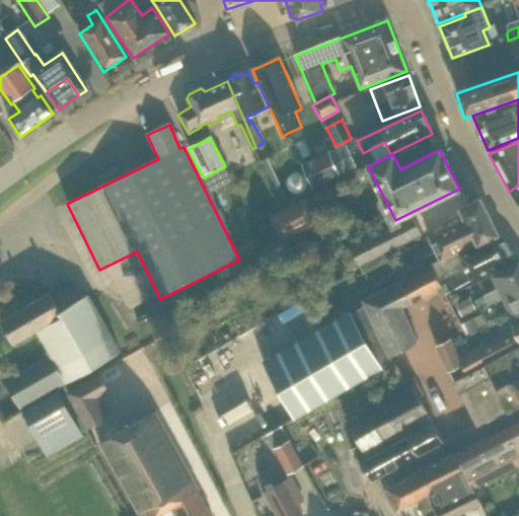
[(301,166),(313,188),(339,175),(329,154),(301,166)]
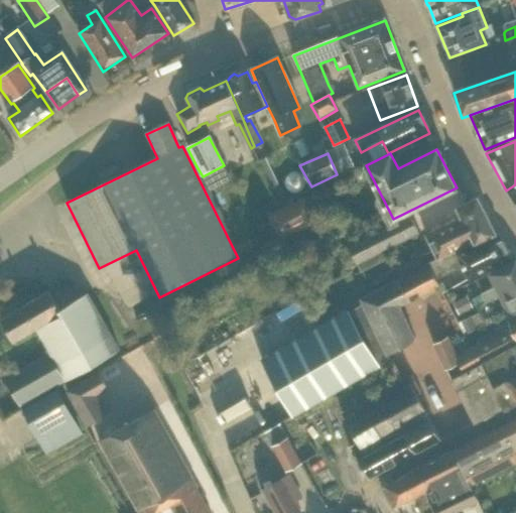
[(203,176),(207,185),(227,175),(222,166),(203,176)]
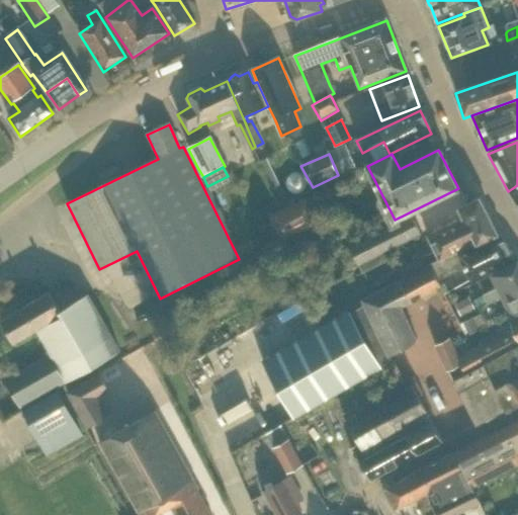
[(517,186),(508,192),(517,207),(517,186)]
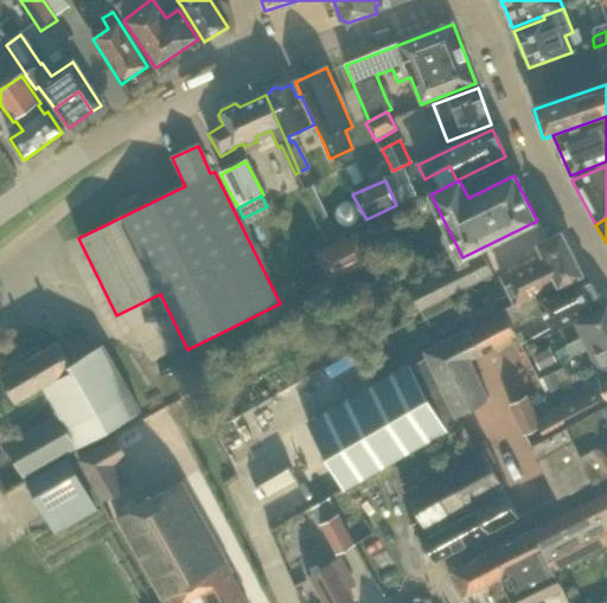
[(471,320),(475,328),(504,314),(528,301),(535,297),(582,275),(561,233),(537,245),(543,256),(500,277),(510,296),(492,305),(493,308),(471,320)]
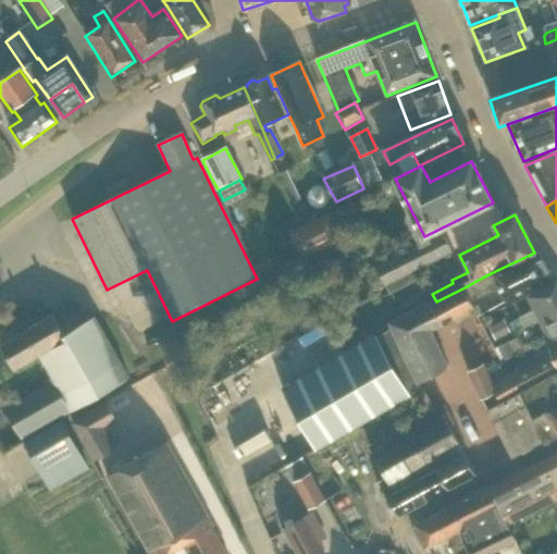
[(330,217),(312,225),(293,235),(306,261),(343,243),(330,217)]
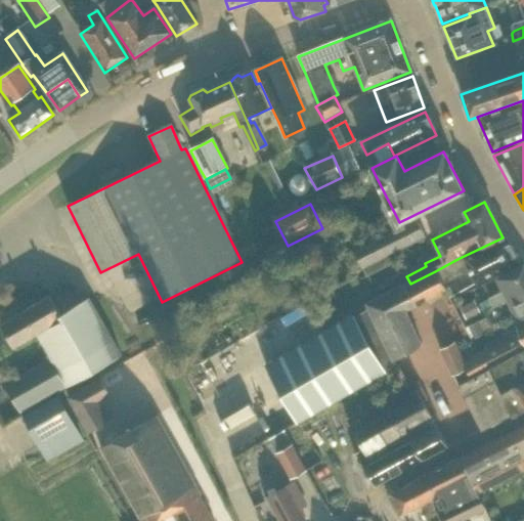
[(390,256),(426,239),(416,218),(353,250),(366,277),(394,264),(390,256)]
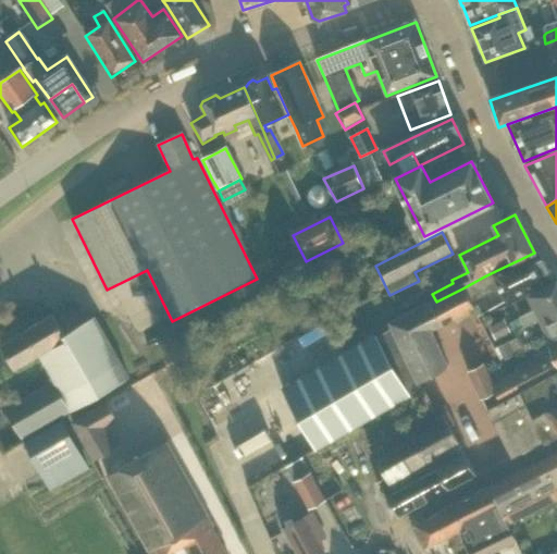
[(491,273),(484,277),(462,288),(470,303),(497,288),(505,303),(553,280),(536,254),(535,254),(534,253),(491,273)]
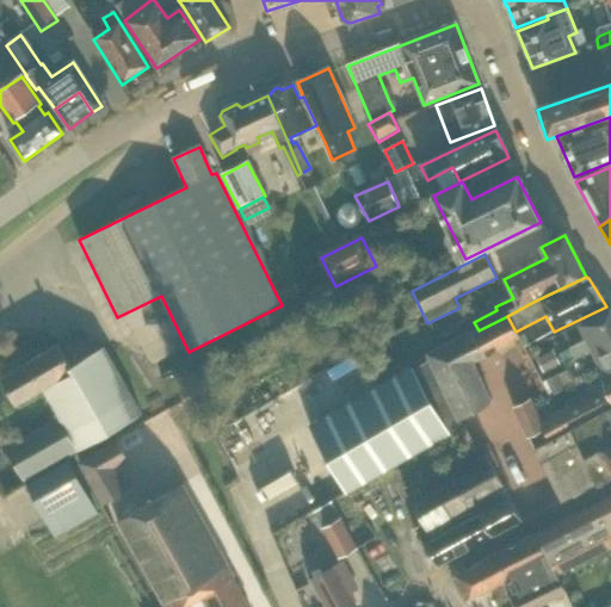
[(592,351),(610,340),(610,309),(610,310),(579,326),(587,341),(571,350),(575,359),(592,351)]
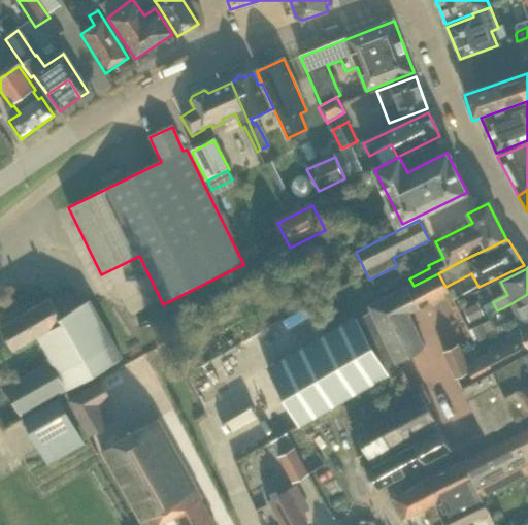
[(414,286),(369,308),(370,312),(356,320),(356,319),(267,369),(300,427),(389,376),(388,373),(397,368),(395,365),(426,349),(409,316),(450,295),(446,287),(443,284),(438,273),(414,286)]
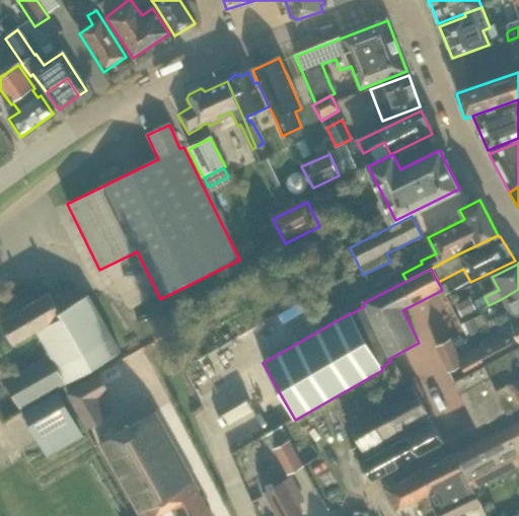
[(518,316),(518,289),(503,298),(514,319),(518,316)]
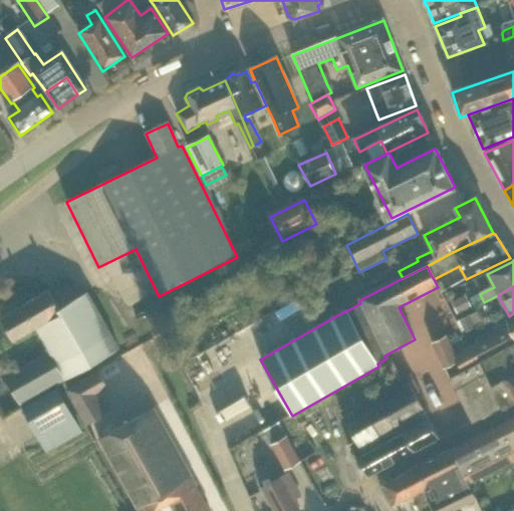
[(3,379),(19,407),(118,350),(86,293),(58,310),(48,292),(1,319),(14,341),(35,328),(49,353),(3,379)]
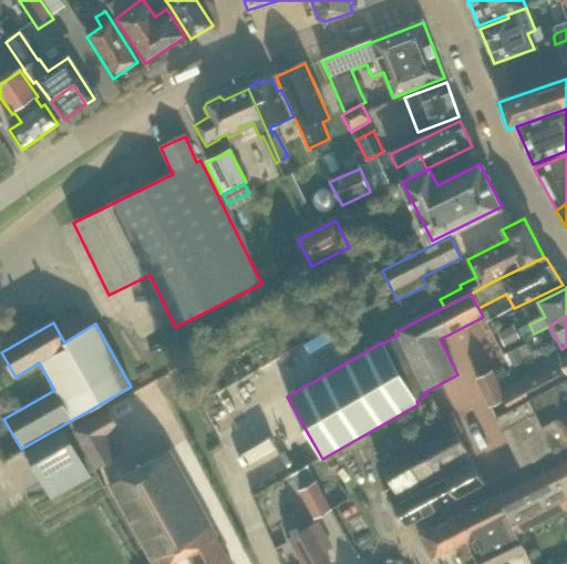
[(504,348),(519,340),(513,328),(497,336),(504,348)]
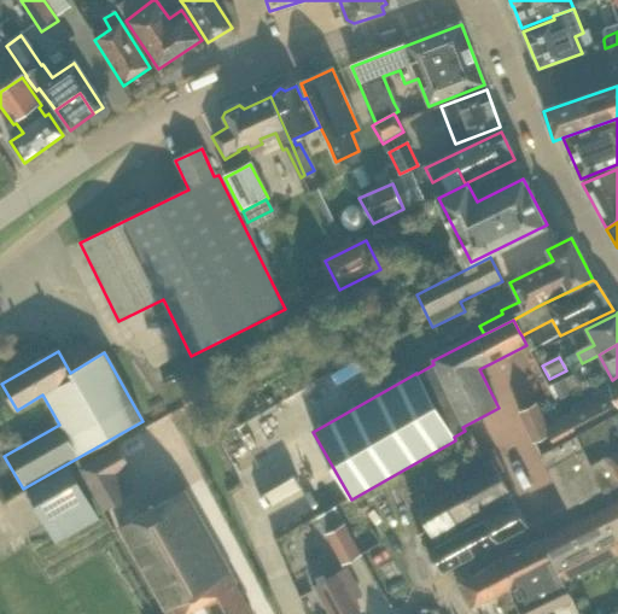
[(617,378),(608,382),(613,395),(548,430),(547,431),(551,438),(555,446),(576,436),(617,411),(617,378)]
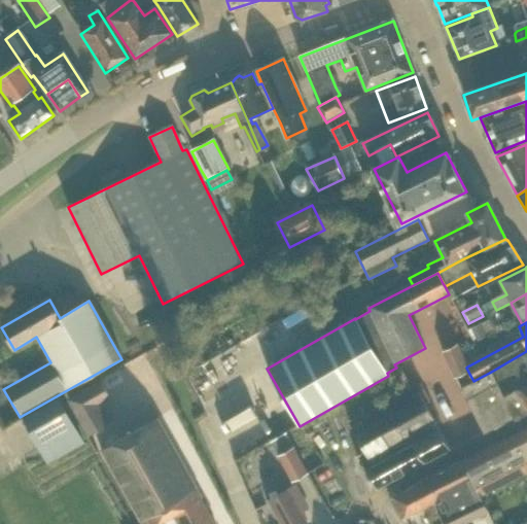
[(477,343),(487,337),(481,324),(470,329),(477,343)]
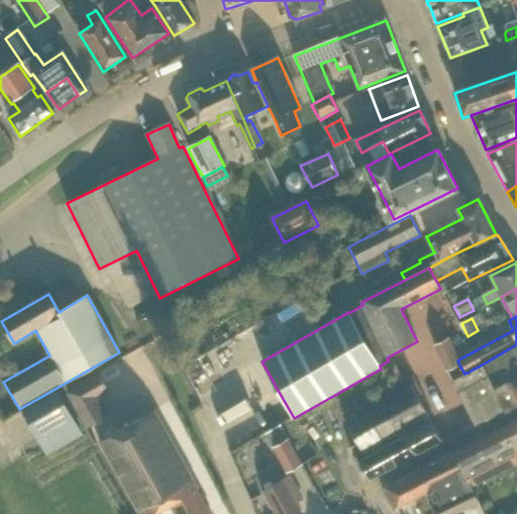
[(460,367),(457,361),(458,360),(450,340),(434,347),(446,373),(460,367)]
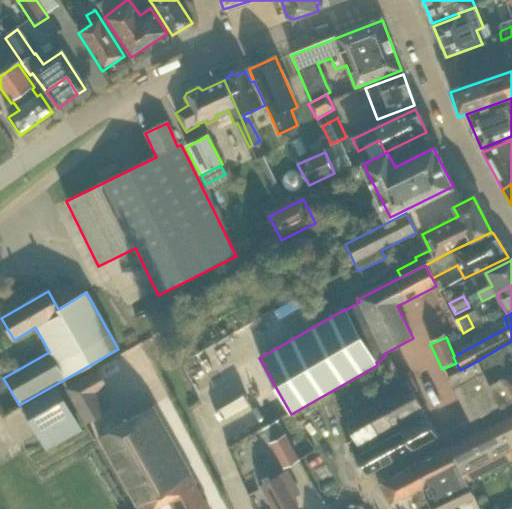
[(511,341),(477,361),(460,370),(447,377),(470,421),(499,407),(500,409),(511,402),(511,341)]
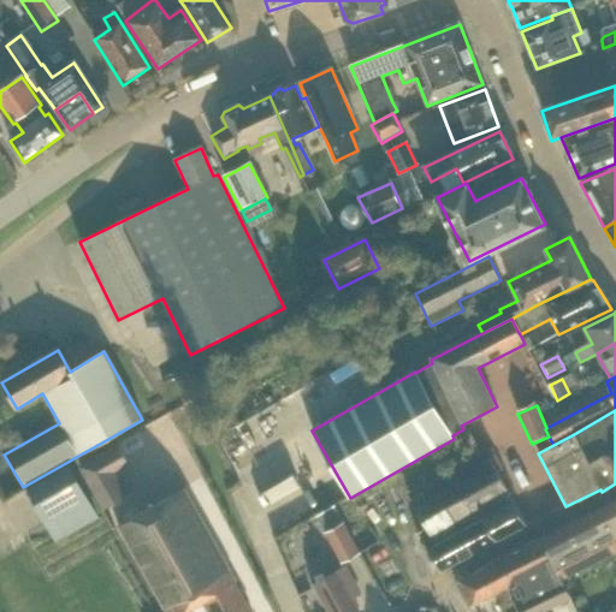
[(116,474),(129,465),(118,446),(78,469),(104,511),(129,495),(116,474)]
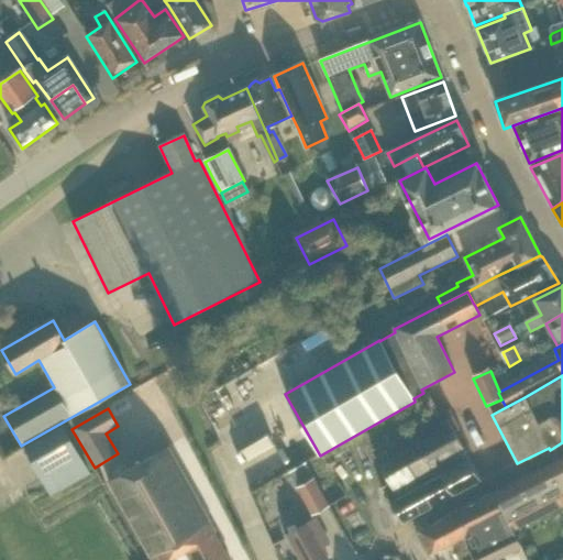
[(400,522),(403,524),(481,482),(444,414),(373,453),(390,484),(382,490),(384,493),(383,495),(386,501),(389,502),(395,511),(394,514),(397,520),(400,522)]
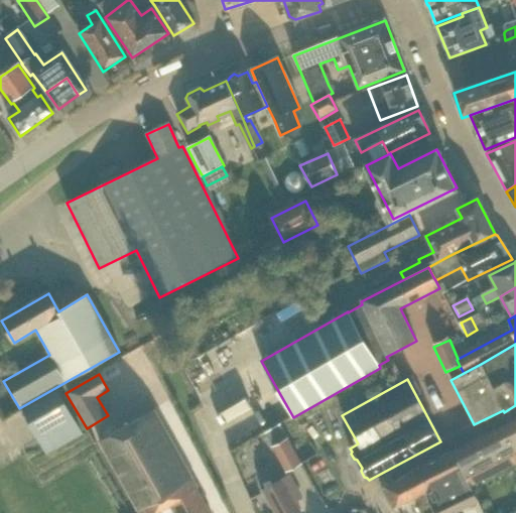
[(22,412),(46,456),(82,435),(56,391),(22,412)]
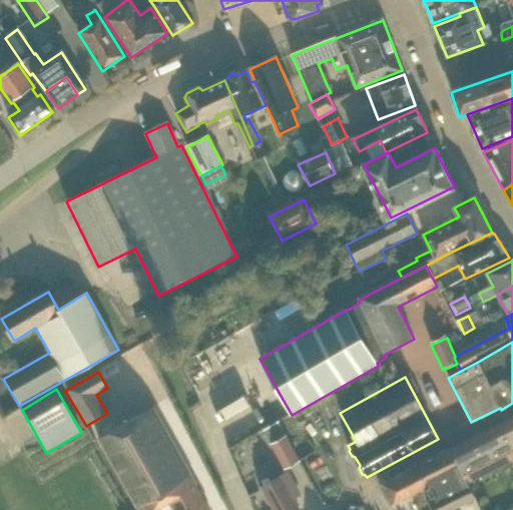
[(152,509),(167,502),(171,509),(207,509),(194,486),(196,486),(153,409),(98,440),(136,509),(152,509)]
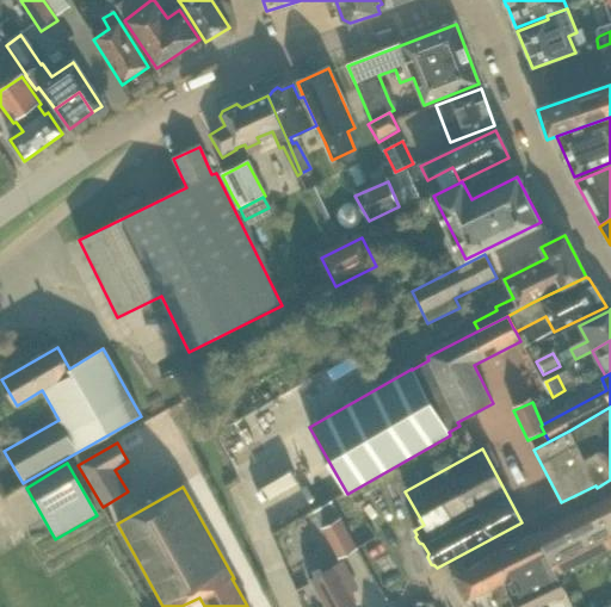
[(537,536),(543,549),(557,575),(610,547),(610,520),(603,502),(537,536)]
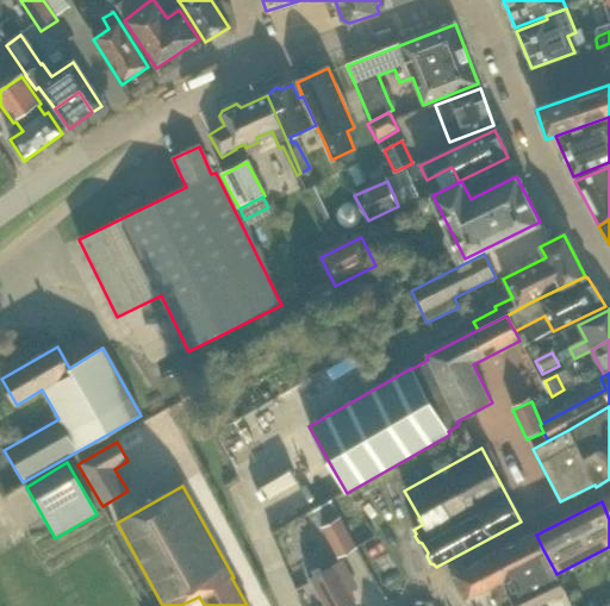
[(338,560),(342,557),(356,549),(340,519),(321,529),(338,560)]
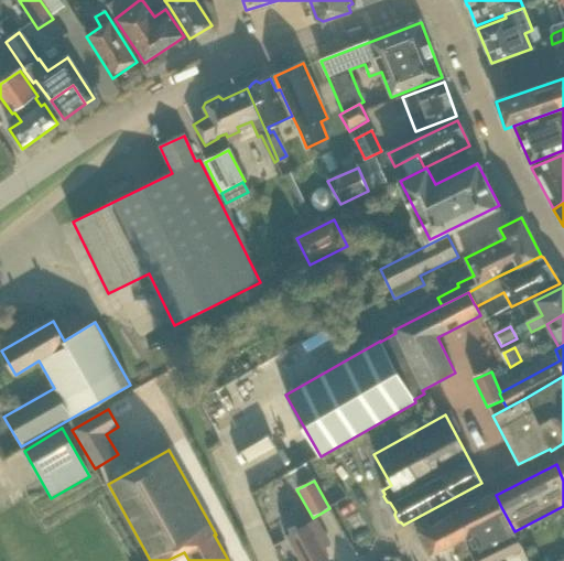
[(501,507),(496,495),(459,513),(416,536),(429,559),(466,538),(473,551),(470,552),(474,560),(497,560),(522,548),(514,531),(501,507)]
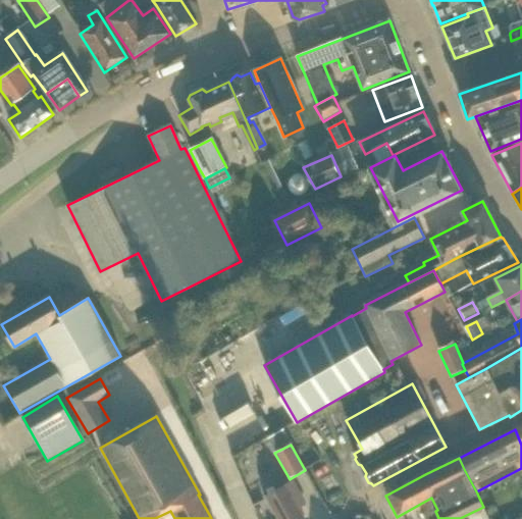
[(305,506),(293,483),(293,482),(266,497),(277,518),(303,518),(298,510),(305,506)]
